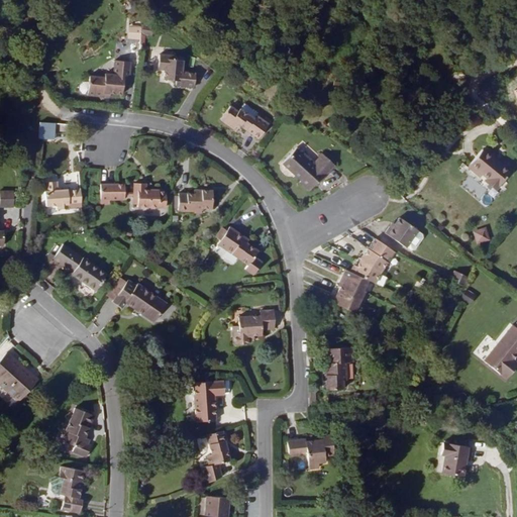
[(143,41),(143,35),(151,35),(151,25),(127,24),(127,40),(143,41)]
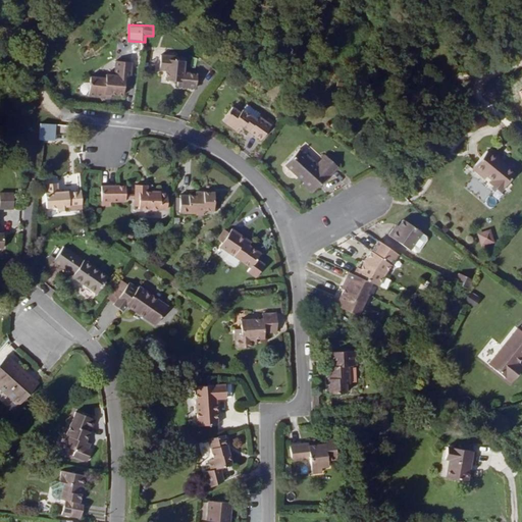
[(91,39),(97,46),(109,36),(103,29),(91,39)]
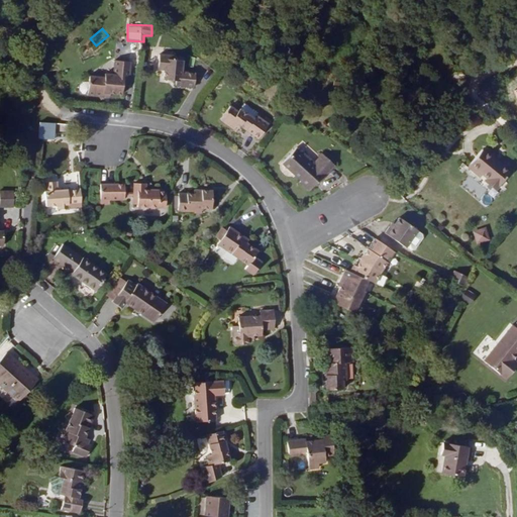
[(174,56),(159,55),(158,69),(165,70),(164,80),(176,81),(175,86),(194,87),(195,74),(182,72),(183,61),(173,60),(174,56)]
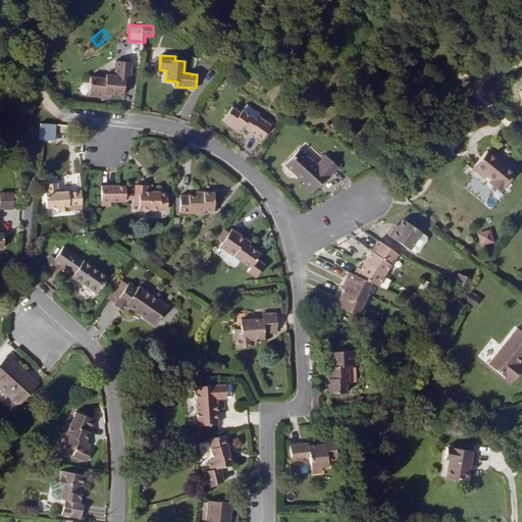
[(129,87),(132,62),(116,61),(114,75),(106,74),(106,79),(90,77),(89,84),(84,83),(81,86),(80,91),(83,95),(88,95),(88,96),(110,98),(111,95),(123,96),(123,87),(129,87)]
